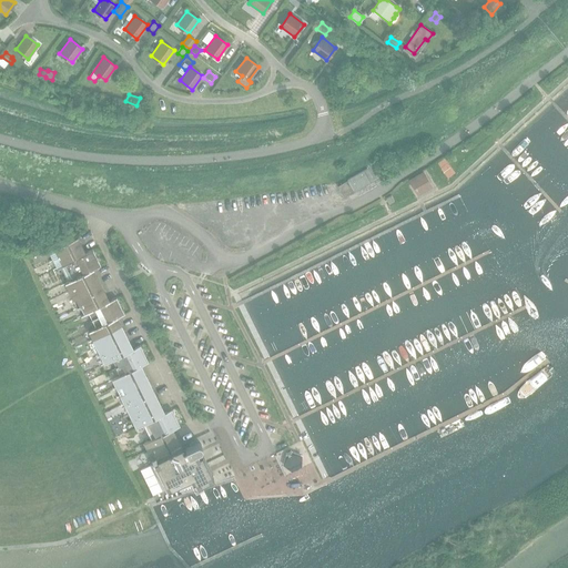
[(344,198),(354,192),(374,180),(367,169),(347,180),(337,186),(344,198)]
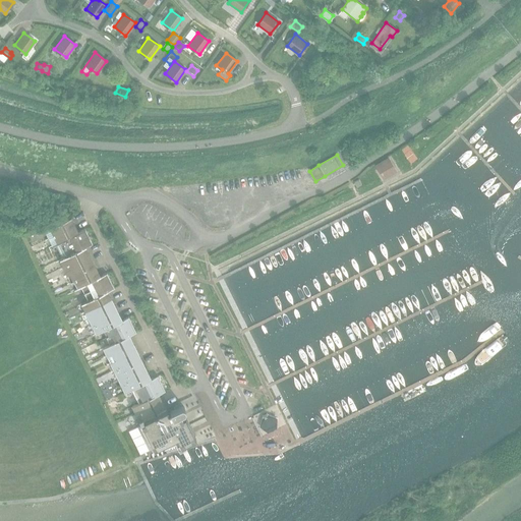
[(384,179),(396,171),(388,158),(375,166),(384,179)]
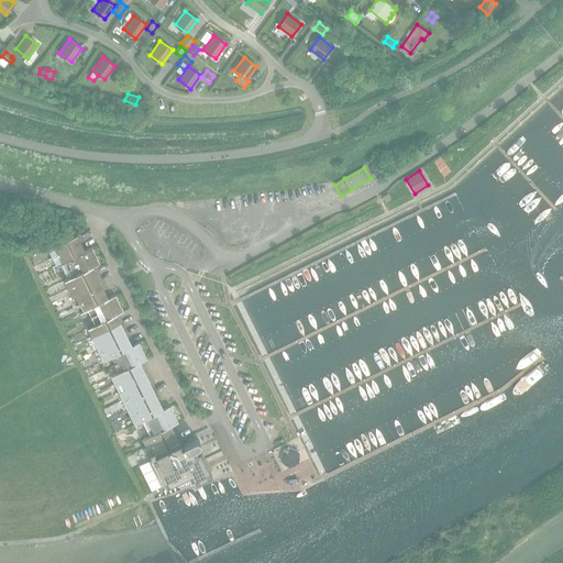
[(52,257),(80,243),(76,234),(48,249),(52,257)]
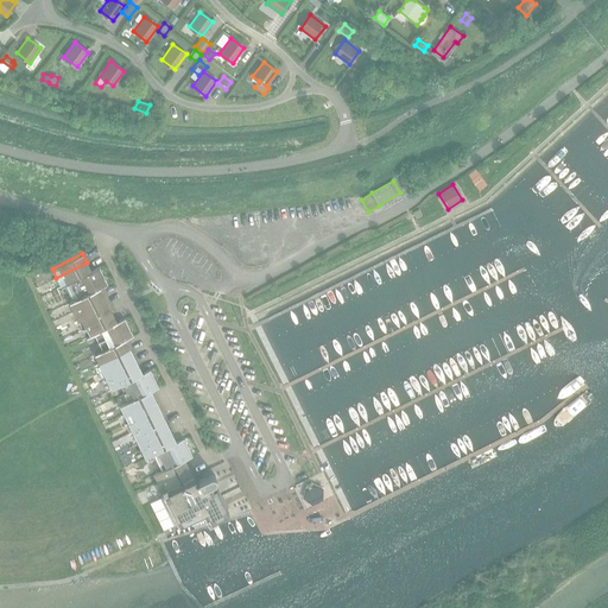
[(92,271),(90,271),(87,263),(56,278),(61,286),(64,285),(69,283),(92,271)]
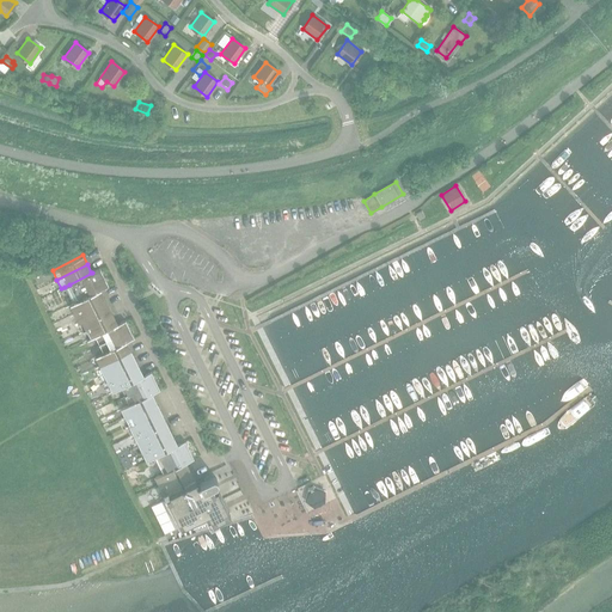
[(68,295),(104,277),(99,269),(91,273),(92,273),(69,285),(65,287),(68,295)]
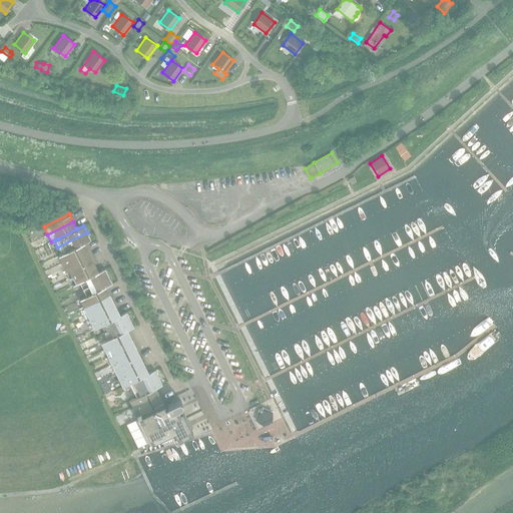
[(84,243),(91,240),(87,232),(57,247),(60,252),(64,250),(65,252),(84,243)]
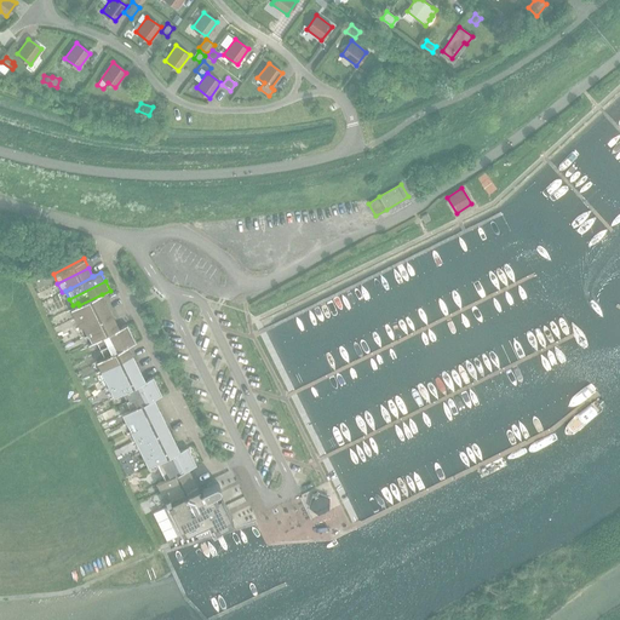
[(105,303),(102,294),(79,305),(70,309),(75,317),(105,303)]
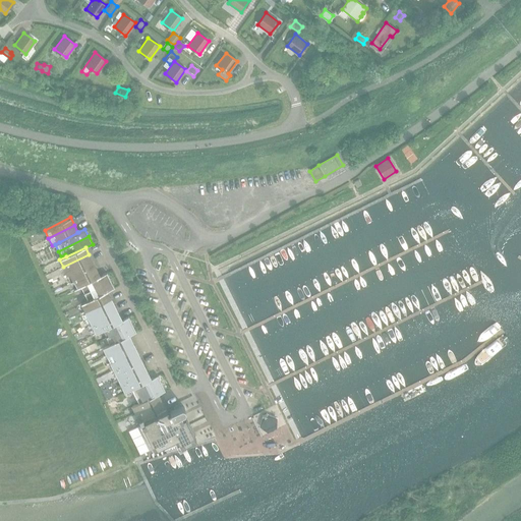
[(66,275),(93,262),(89,254),(63,267),(66,275)]
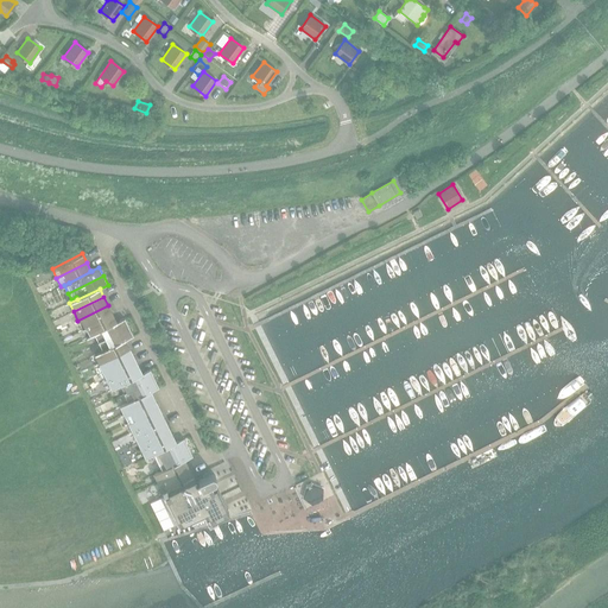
[(82,329),(112,314),(108,305),(77,321),(82,329)]
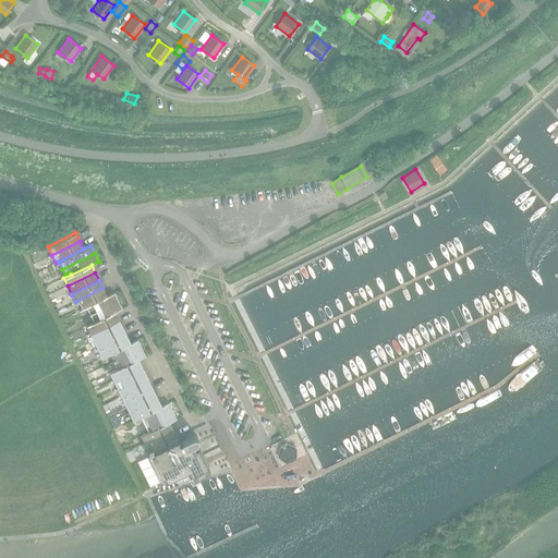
[(107,295),(102,288),(75,302),(80,310),(86,306),(107,295)]
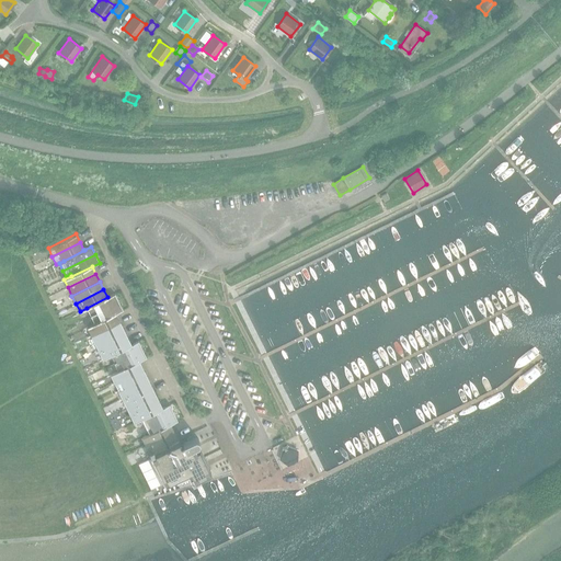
[(91,316),(118,301),(115,294),(107,297),(87,308),(91,316)]
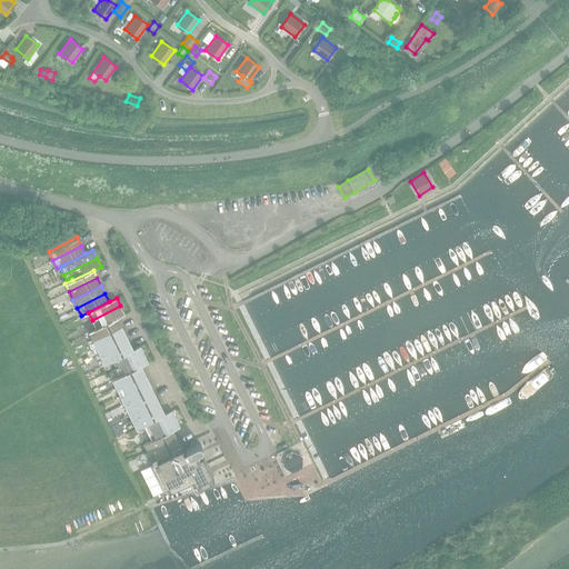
[(117,318),(125,315),(120,306),(92,320),(96,328),(117,318)]
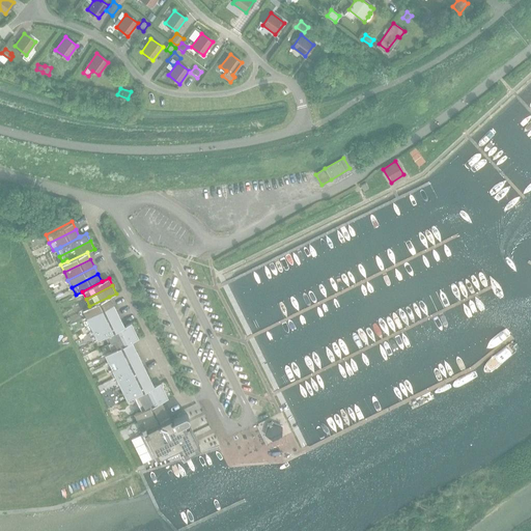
[(113,304),(109,297),(89,306),(82,309),(86,317),(113,304)]
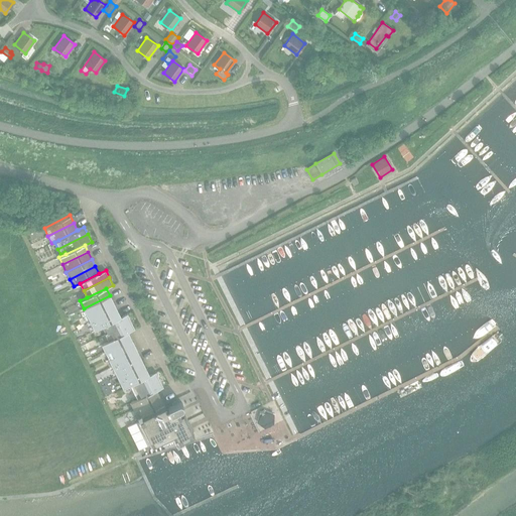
[(88,315),(113,302),(110,295),(84,308),(88,315)]
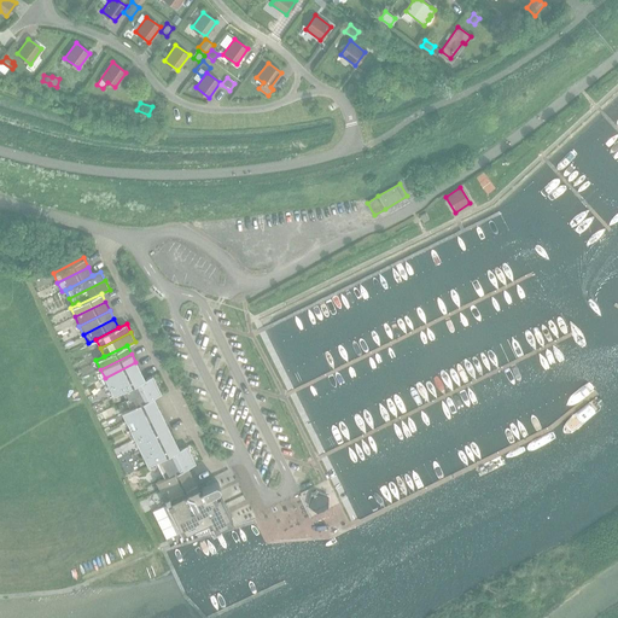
[(109,386),(140,372),(135,362),(105,378),(109,386)]
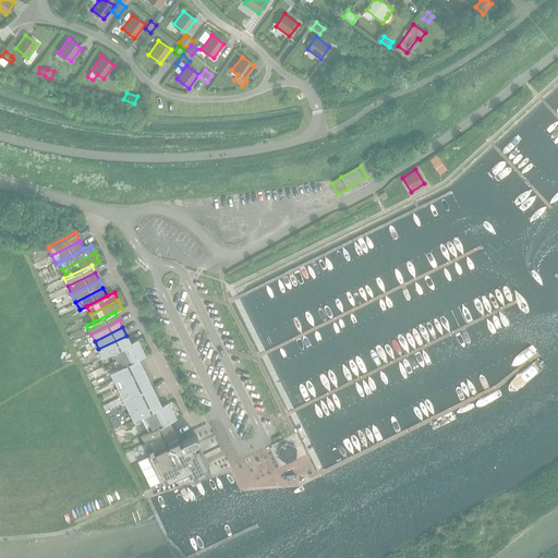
[(130,343),(130,342),(126,336),(98,349),(102,358),(110,353),(109,353),(130,343)]
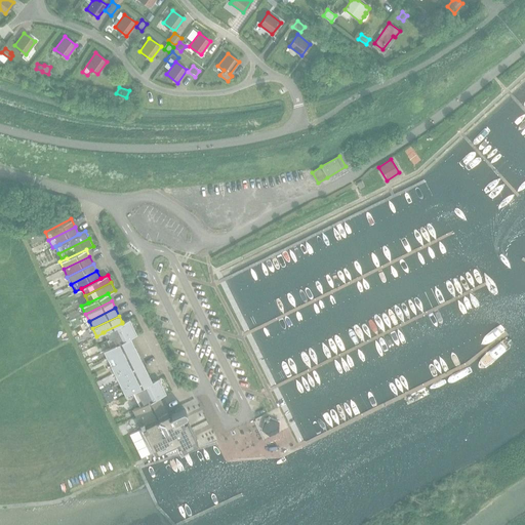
[(107,339),(133,327),(129,319),(122,322),(122,323),(103,332),(104,332),(107,339)]
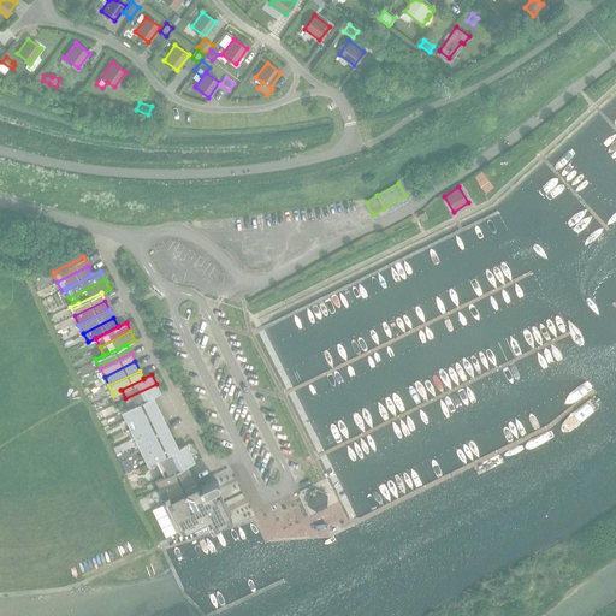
[(153,396),(160,392),(157,384),(125,398),(129,407),(129,408),(153,396)]
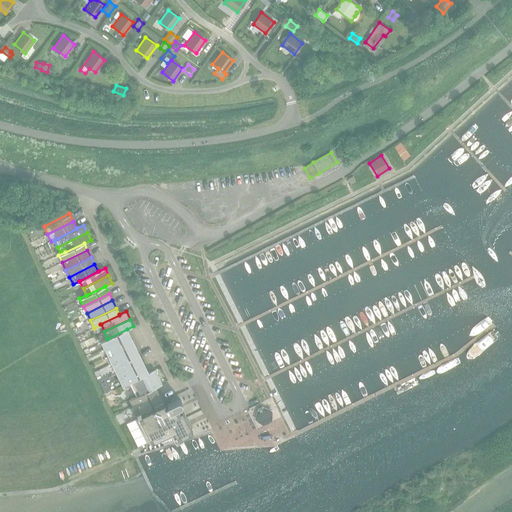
[(130,336),(127,329),(107,339),(107,338),(101,341),(104,349),(130,336)]
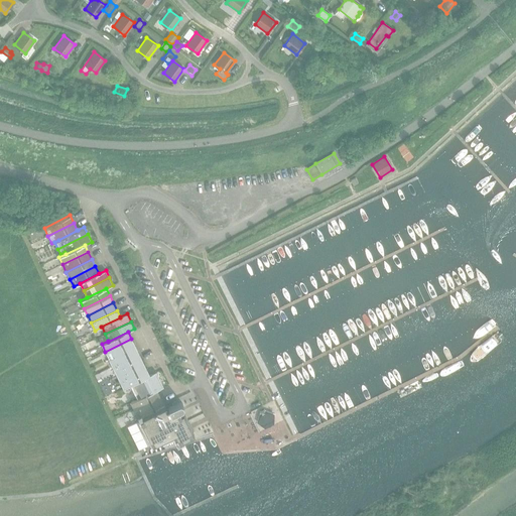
[(109,359),(135,347),(131,339),(105,352),(109,359)]
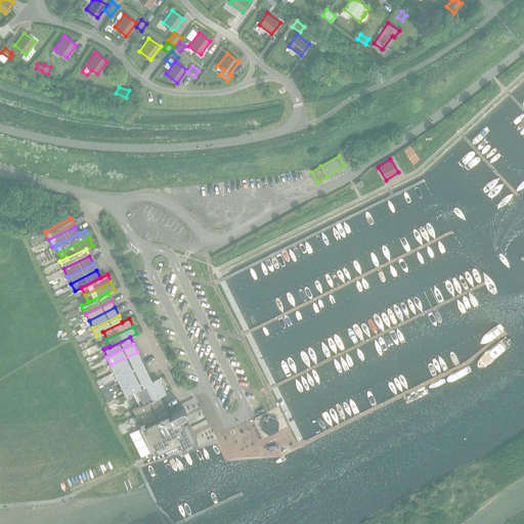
[(115,372),(140,359),(137,352),(111,364),(115,372)]
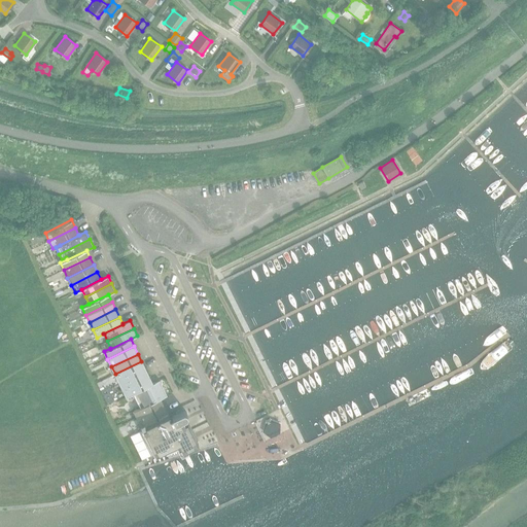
[(118,382),(145,369),(141,361),(115,374),(118,382)]
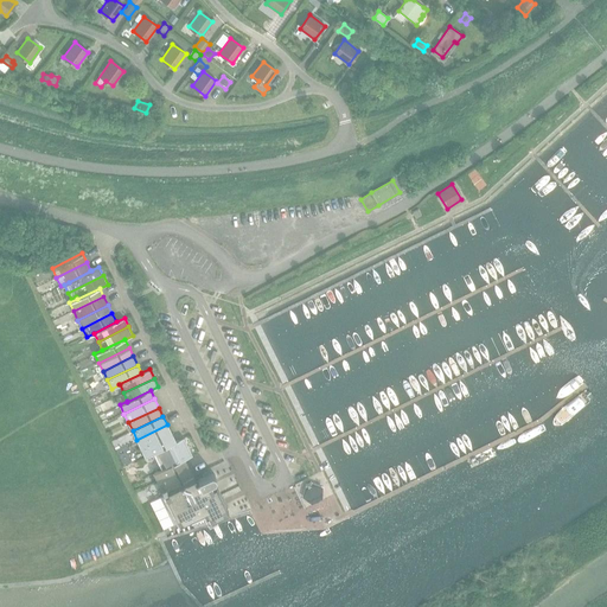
[(141,448),(171,433),(167,425),(136,440),(141,448)]
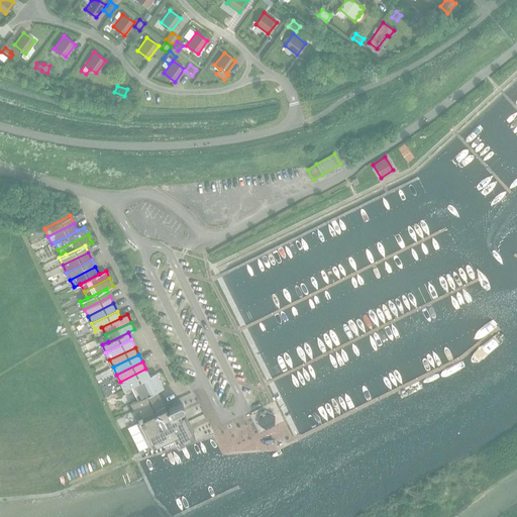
[(105,373),(113,370),(110,364),(102,368),(105,373)]
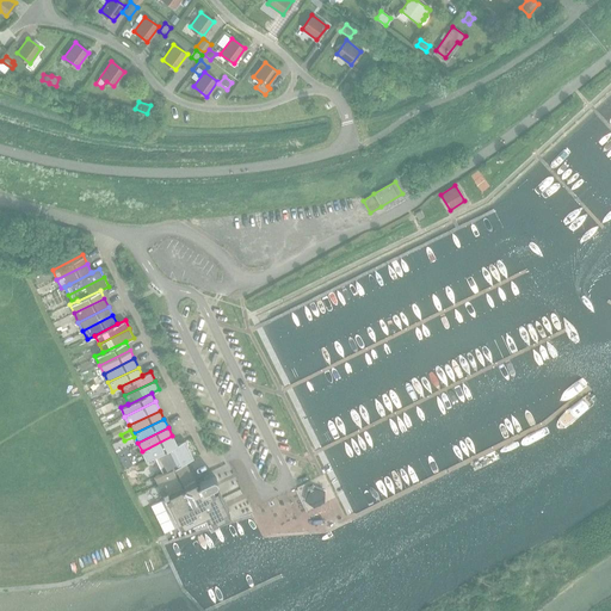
[(177,444),(172,436),(142,451),(146,460),(154,456),(177,444)]
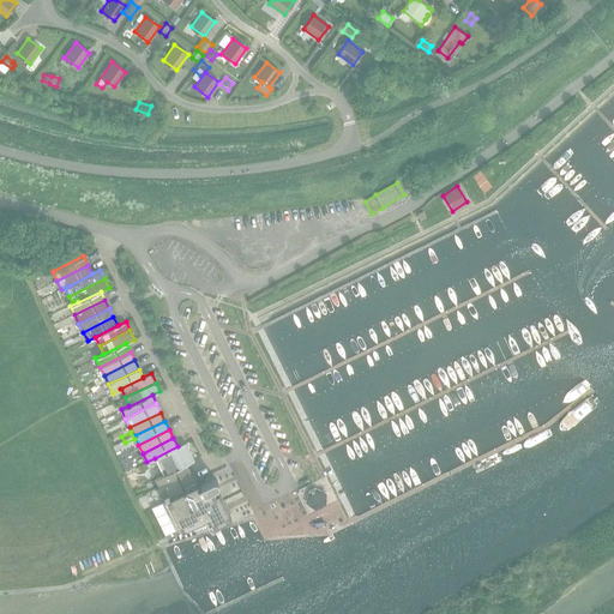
[(137,441),(121,449),(128,463),(143,456),(137,441)]
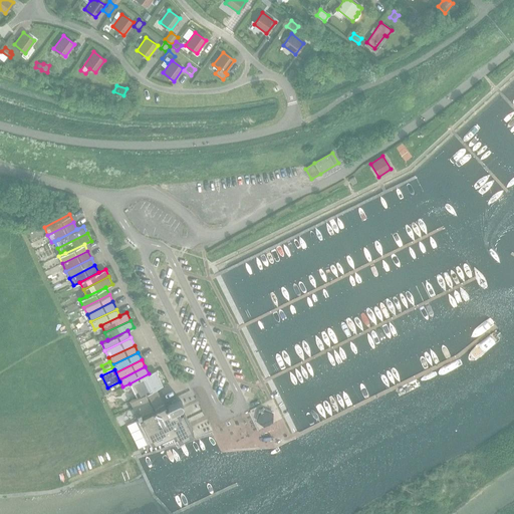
[(133,391),(159,377),(155,370),(149,373),(130,383),(133,391)]
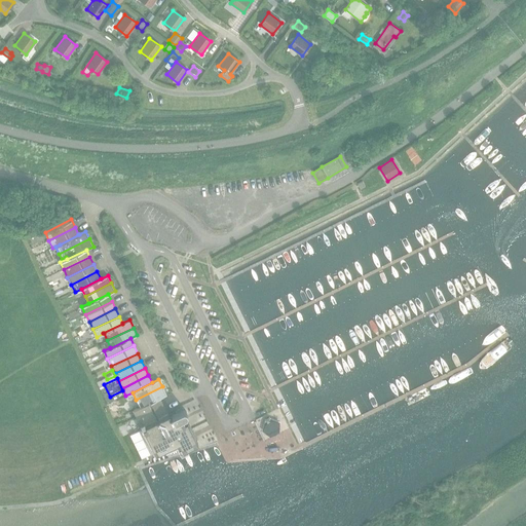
[(159,398),(166,395),(162,386),(136,400),(140,407),(159,398)]
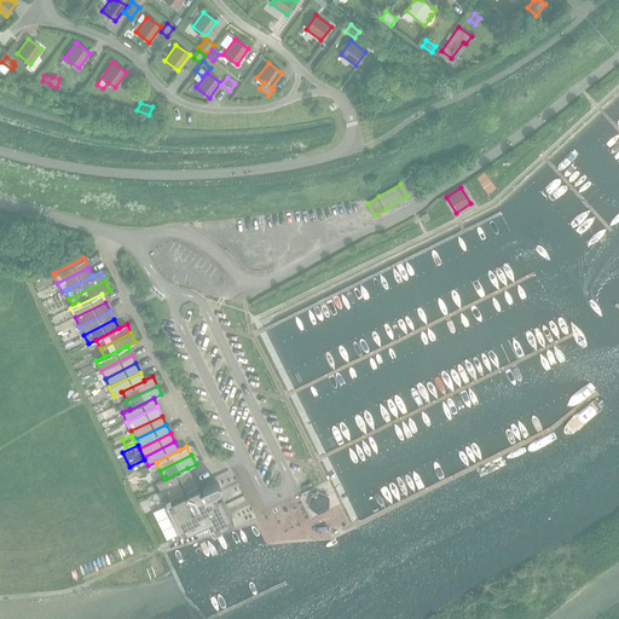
[(192,476),(187,468),(165,479),(156,482),(161,492),(192,476)]
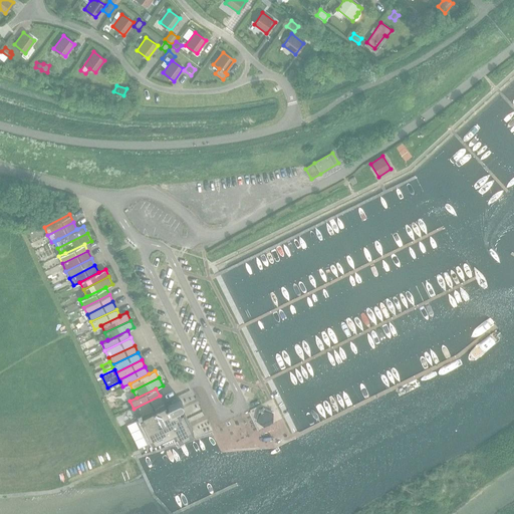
[(160,396),(134,409),(137,416),(163,403),(160,396)]
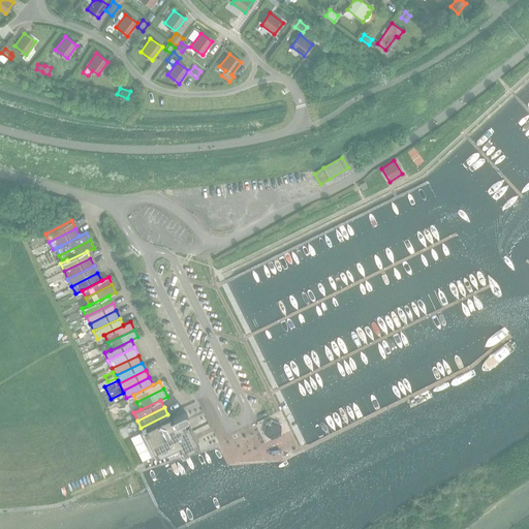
[(142,428),(139,429),(141,432),(142,432),(152,453),(151,453),(153,456),(164,450),(166,456),(179,450),(180,453),(198,443),(187,422),(184,423),(183,419),(186,418),(187,417),(187,415),(187,413),(185,412),(183,412),(179,414),(169,418),(168,415),(169,415),(168,414),(167,414),(141,428),(142,428)]
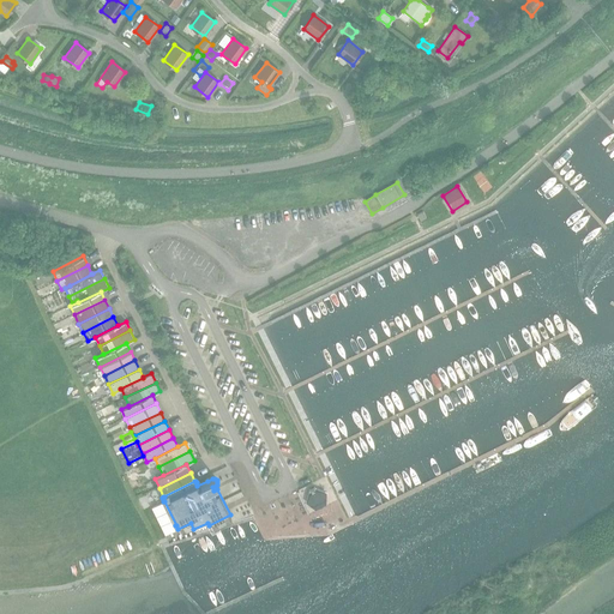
[(309,489),(308,489),(308,491),(309,491),(307,499),(314,505),(323,501),(323,492),(314,488),(314,487),(313,487),(313,488),(312,488),(311,489),(309,489)]
